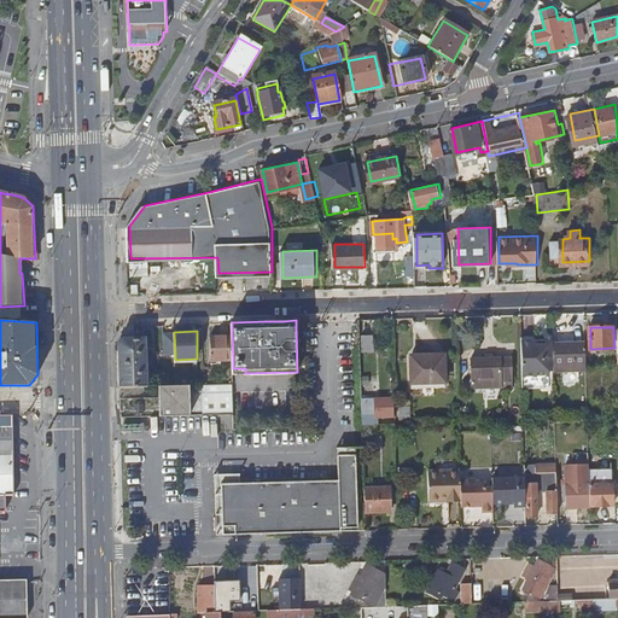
[(175,354),(174,332),(163,332),(163,355),(175,354)]
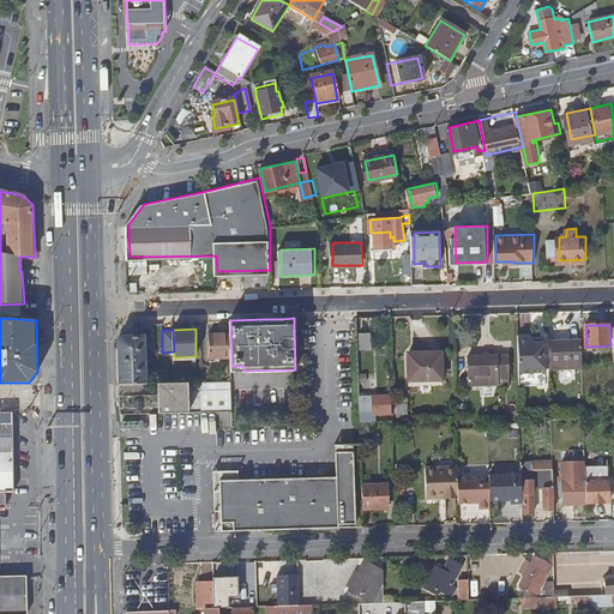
[(119,335),(120,384),(144,383),(143,333),(119,335)]
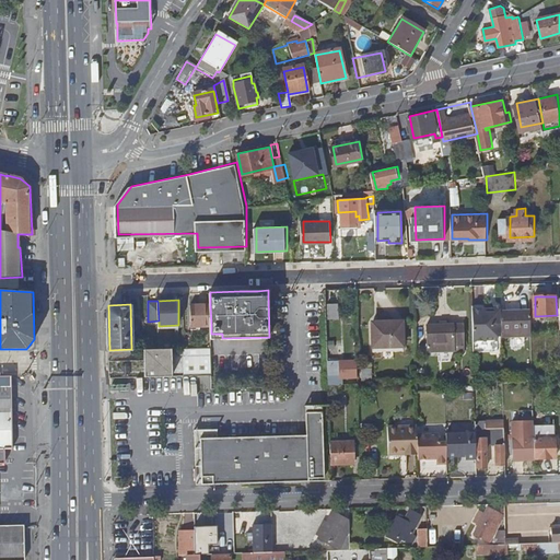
[(211,325),(210,304),(191,304),(193,326),(211,325)]
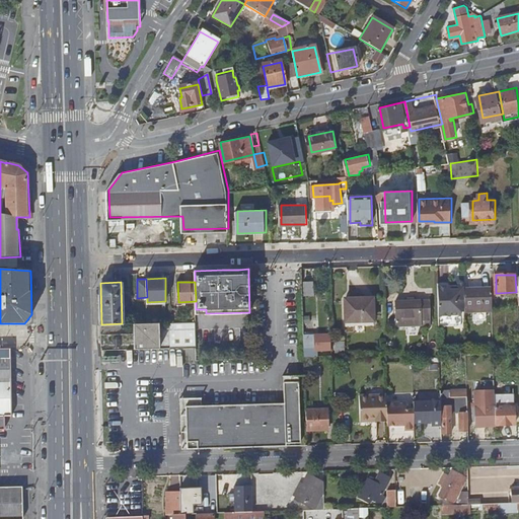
[(438,285),(439,315),(463,315),(462,285),(438,285)]
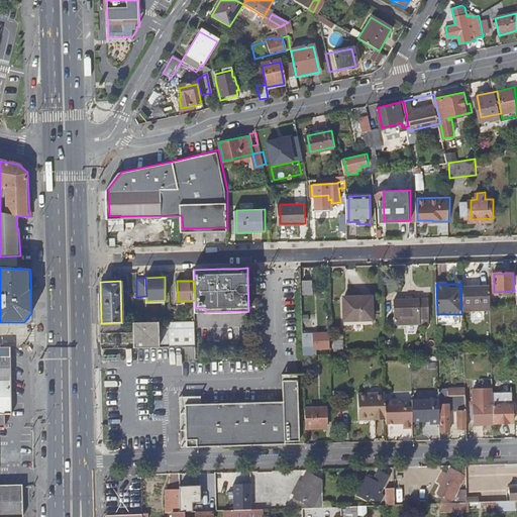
[(463,288),(464,310),(491,309),(490,287),(463,288)]
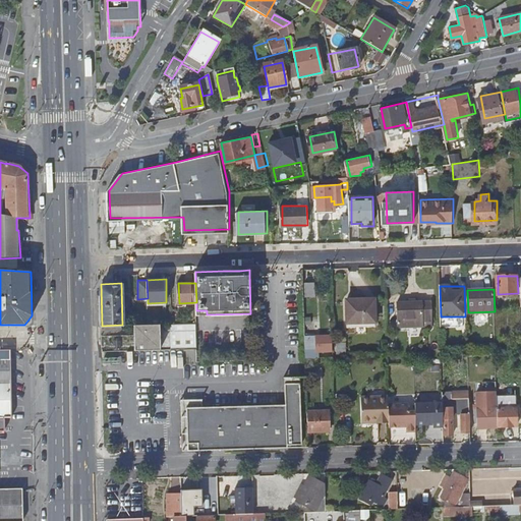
[(347,322),(377,322),(375,298),(347,298),(347,322)]
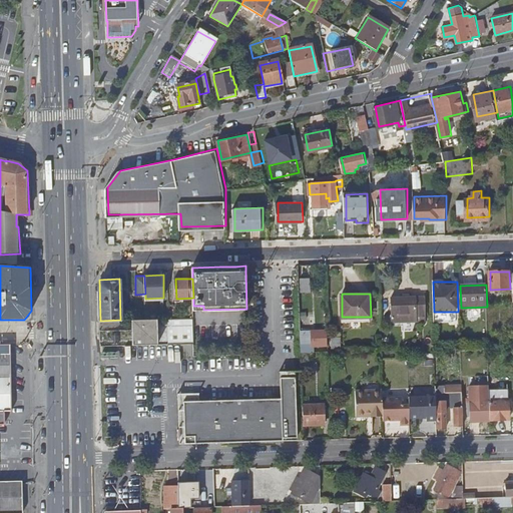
[(392,321),(426,320),(425,297),(391,297),(392,321)]
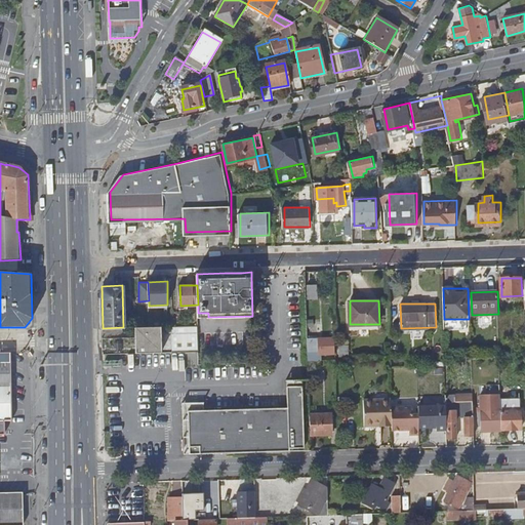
[(164,332),(175,332),(175,352),(199,351),(198,325),(138,327),(139,352),(164,352),(164,332)]
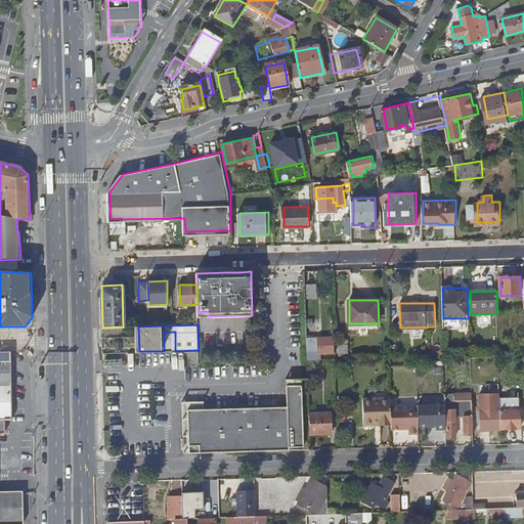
[(308,353),(308,359),(321,359),(321,353),(334,352),(334,337),(317,337),(317,353),(308,353)]
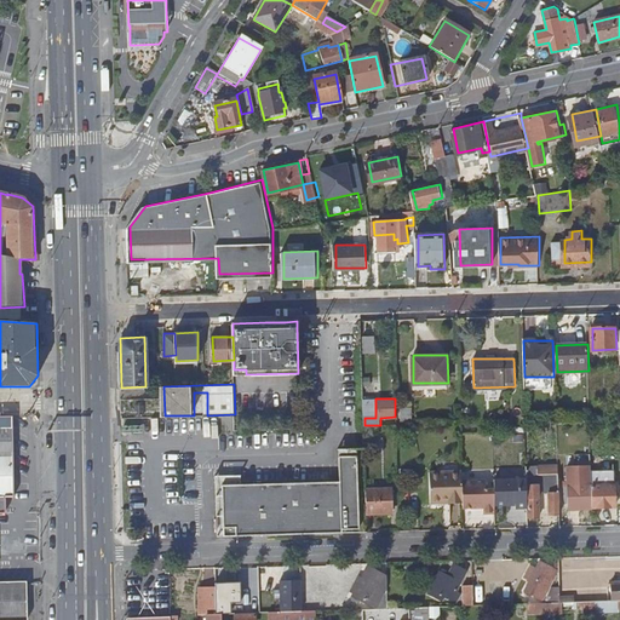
[(0,415),(0,448),(12,448),(12,415),(0,415)]
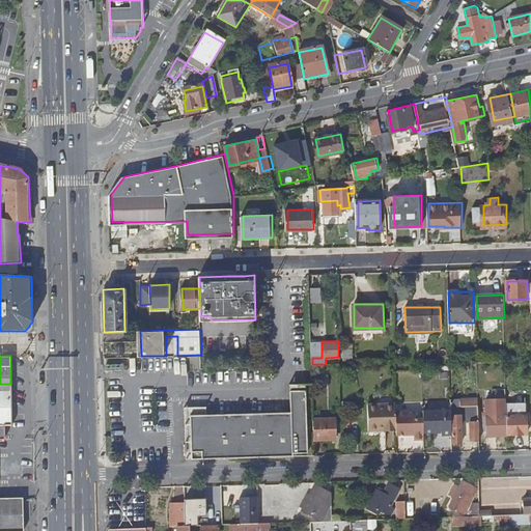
[(0,529),(25,529),(24,499),(0,499),(0,439),(4,439),(4,425),(11,425),(10,384),(0,384),(0,529)]
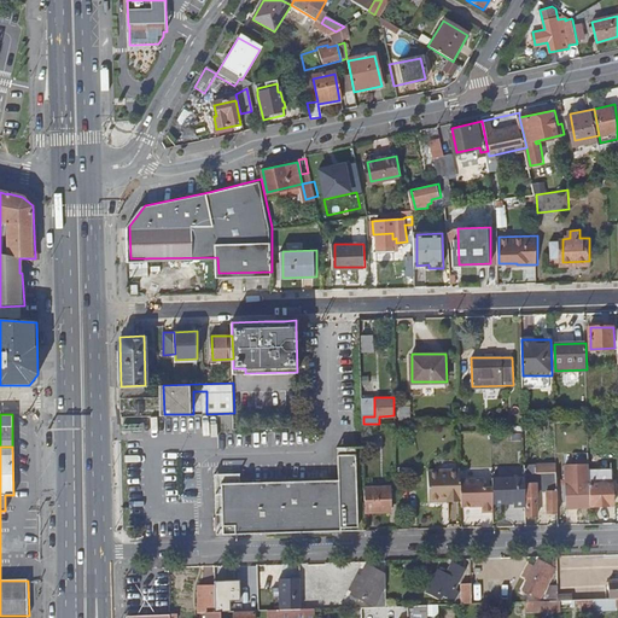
[(337,447),(338,478),(342,529),(359,529),(357,447),(337,447)]
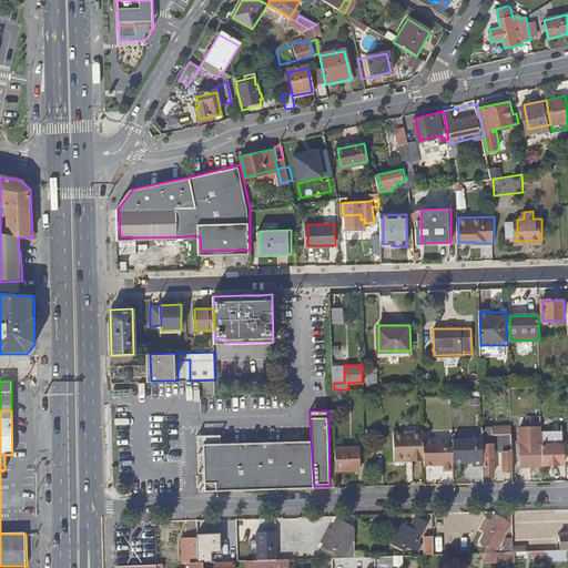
[(541,445),(541,444),(541,427),(521,428),(521,466),(541,465),(541,445)]
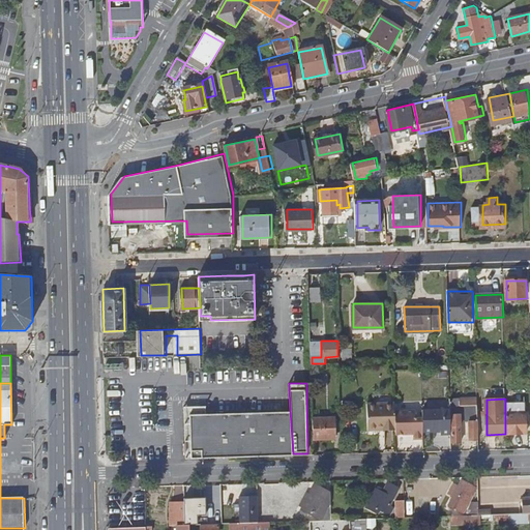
[(376,429),(367,429),(367,430),(380,430),(380,427),(395,427),(395,410),(395,403),(367,404),(367,413),(376,413),(376,429)]
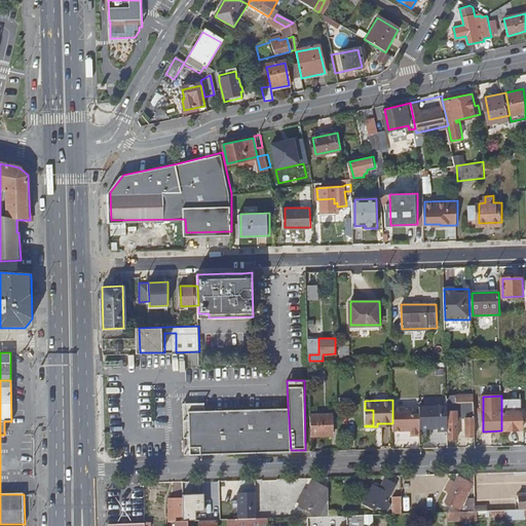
[(475,402),(447,403),(447,405),(447,406),(447,423),(449,423),(449,439),(457,439),(457,423),(466,423),(466,437),(476,437),(475,402)]
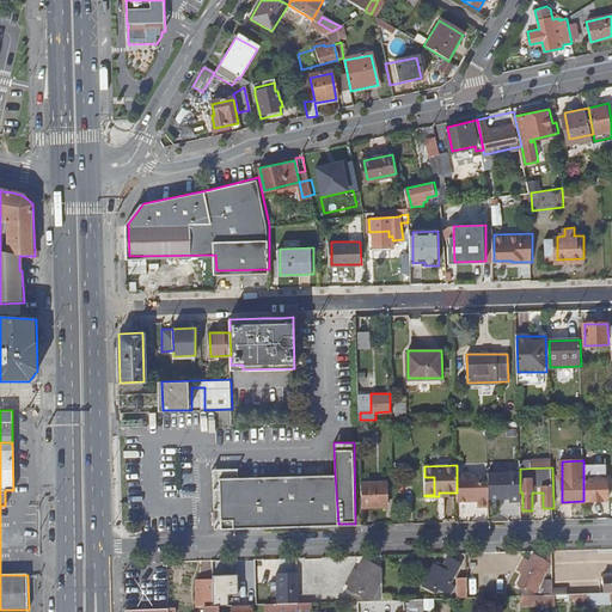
[(225,469),(213,469),(214,531),(298,527),(338,527),(338,524),(335,473),(238,477),(238,469),(225,469)]
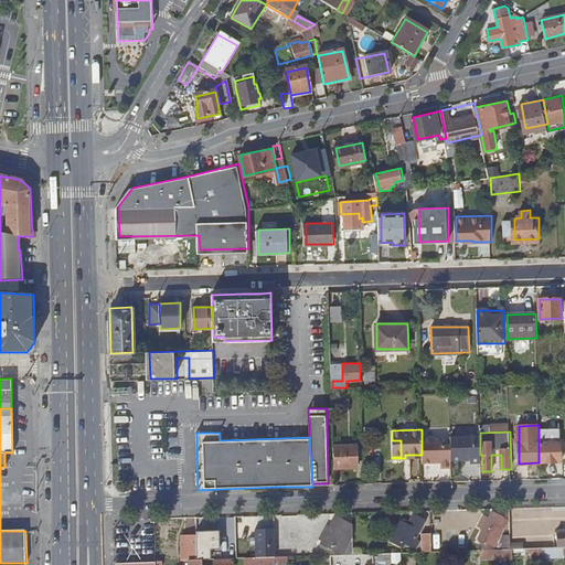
[(451,436),(451,445),(451,459),(462,459),(465,457),(470,457),(470,462),(480,462),(480,455),(480,436),(480,435),(451,436)]
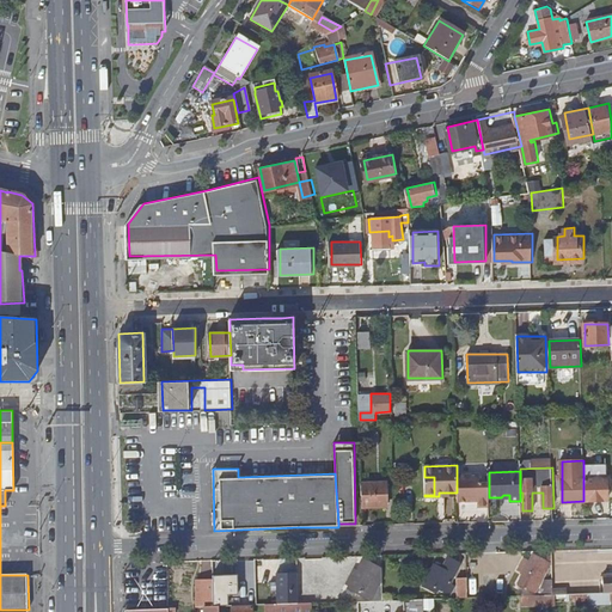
[(481,482),(481,472),(457,473),(457,493),(457,500),(469,500),(469,499),(477,497),(477,506),(489,506),(489,497),(489,482),(481,482)]
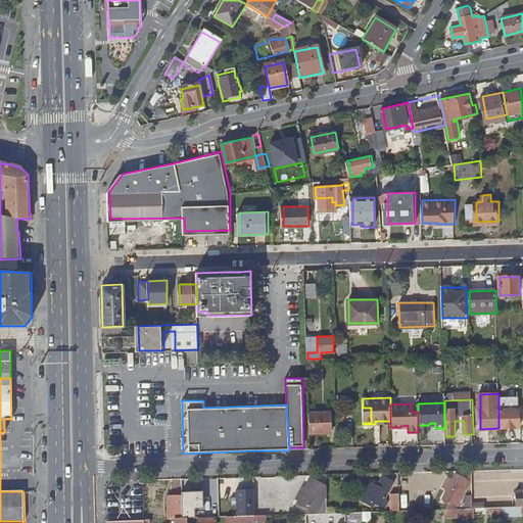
[(498,410),(498,428),(519,428),(518,410),(498,410)]
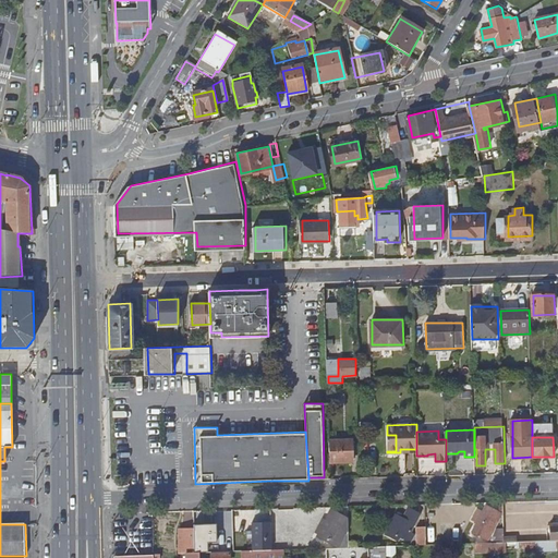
[(330,440),(330,462),(354,461),(353,440),(330,440)]
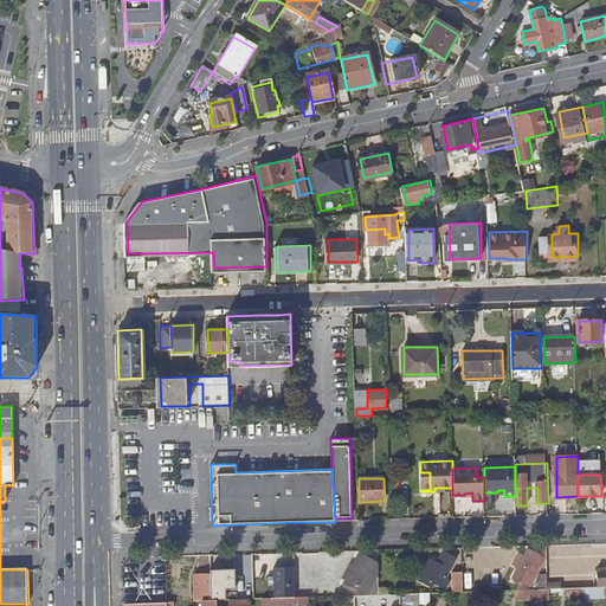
[(541,553),(530,547),(516,574),(534,585),(539,575),(532,572),(541,553)]
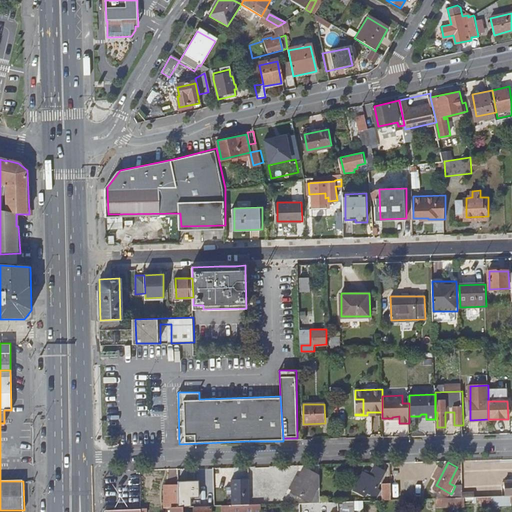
[(363,473),(355,488),(364,492),(366,489),(378,495),(382,487),(378,485),(386,470),(375,464),(369,476),(363,473)]
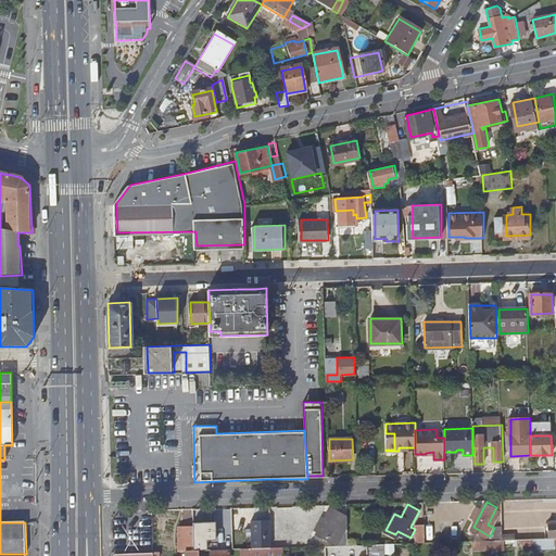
[(350,526),(350,514),(332,506),(320,531),(338,541),(339,539),(342,541),(350,526)]
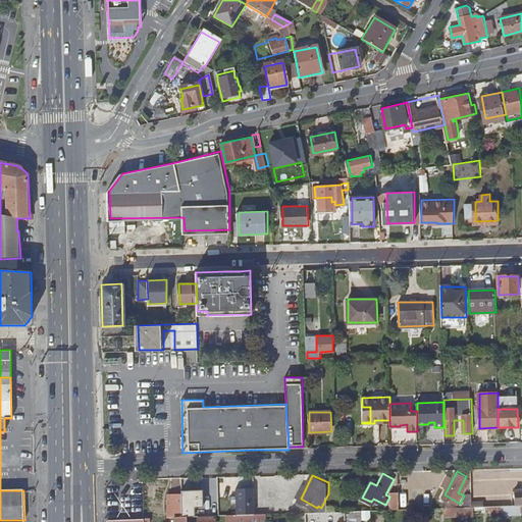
[(392,508),(401,508),(400,491),(392,491),(392,508)]
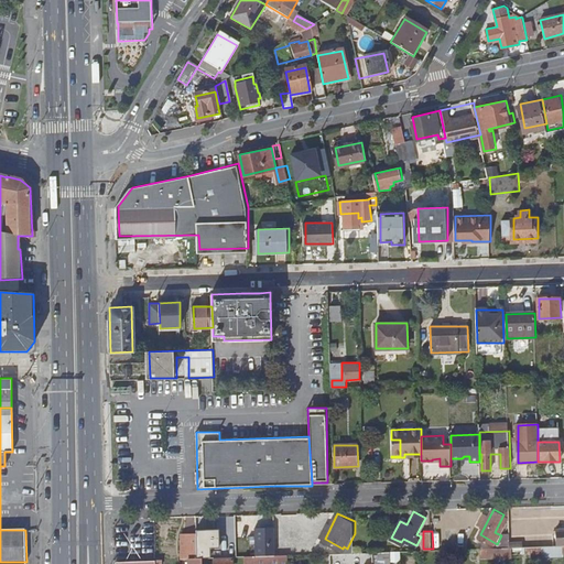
[(198,534),(198,532),(183,532),(184,556),(192,556),(198,556),(198,534)]
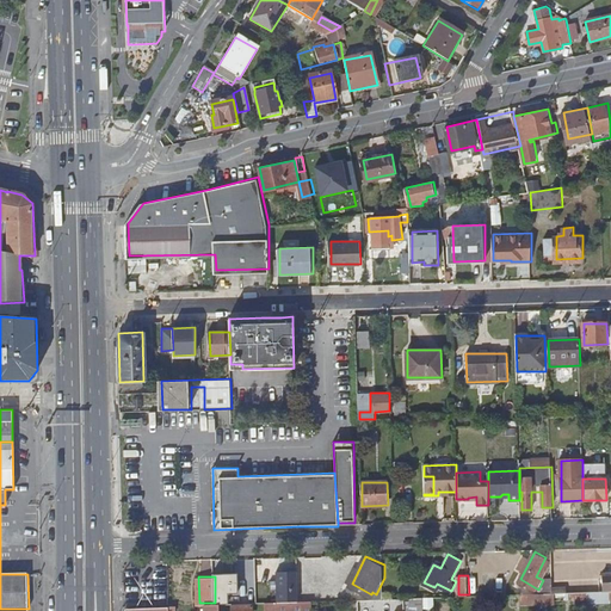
[(300,599),(300,576),(278,576),(279,600),(300,599)]
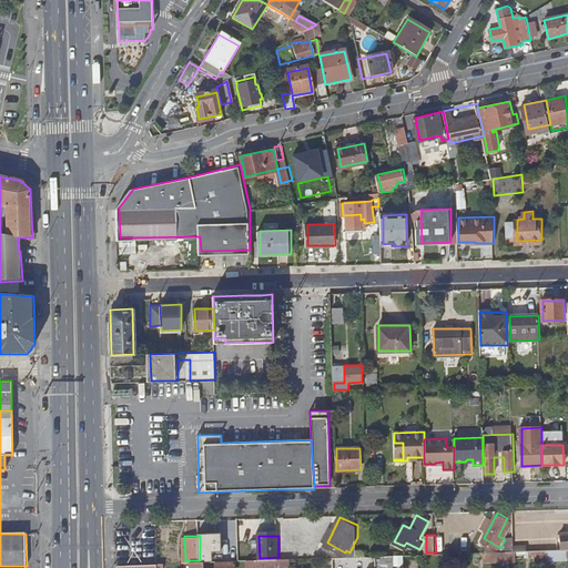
[(200,538),(200,560),(203,560),(214,560),(213,550),(215,550),(214,538),(200,538)]
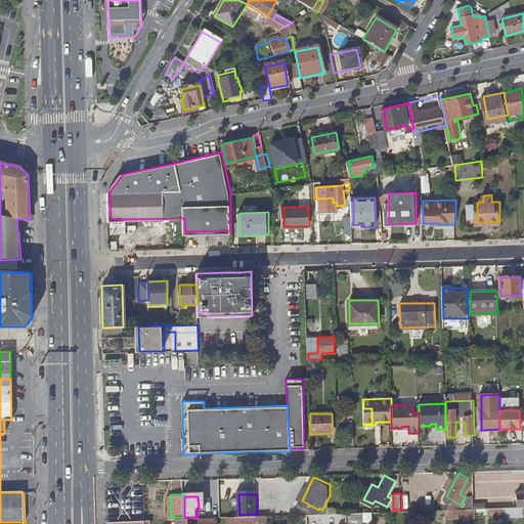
[(466,519),(466,517),(466,508),(446,509),(446,519),(466,519)]
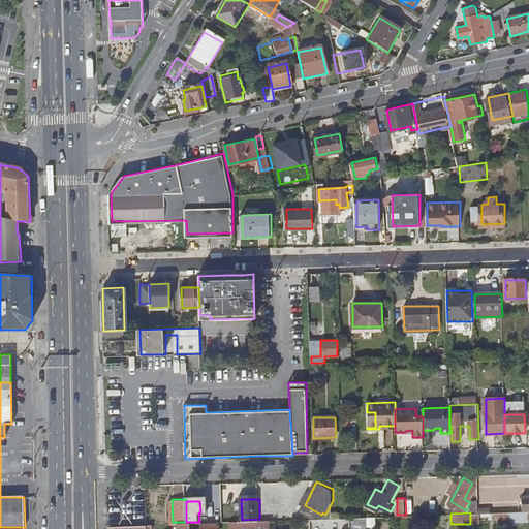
[(478,512),(470,512),(470,522),(478,522),(478,512)]
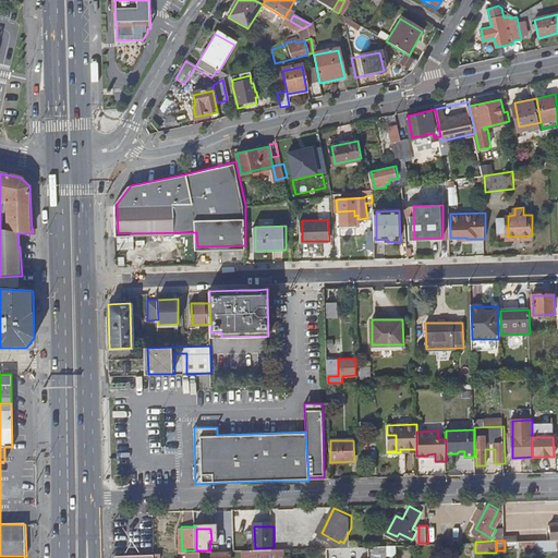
[(516,541),(514,541),(508,541),(505,541),(505,550),(517,549),(516,541)]
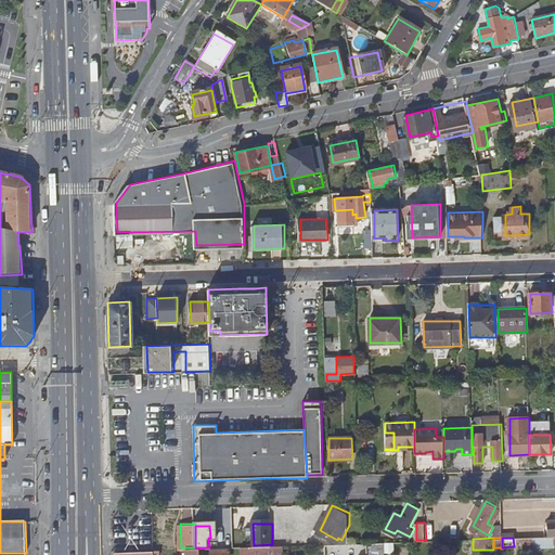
[(382,554),(382,541),(366,542),(366,553),(366,554),(382,554)]
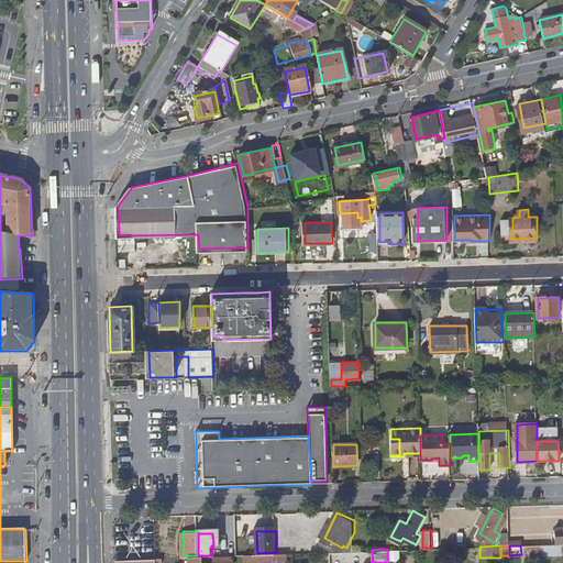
[(287,562),(287,552),(276,552),(257,553),(244,554),(244,562),(287,562)]
